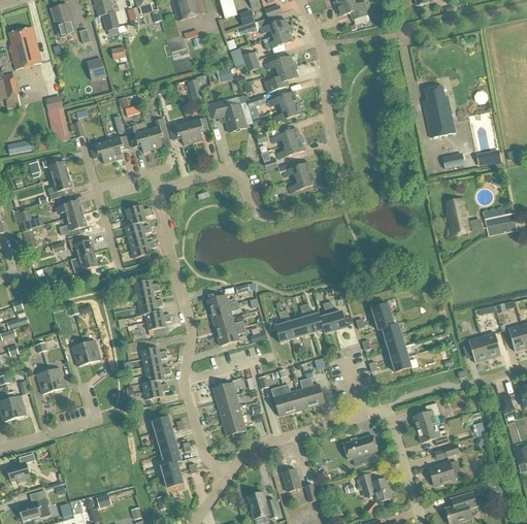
[(97,14),(102,12),(106,29),(119,25),(114,8),(112,8),(109,0),(94,0),(97,14)]
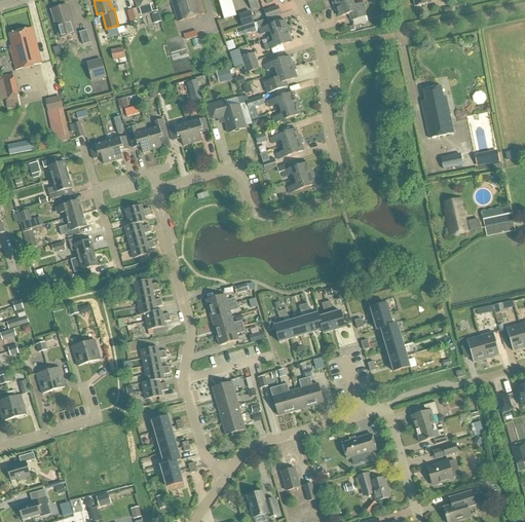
[(171,0),(177,19),(203,11),(199,0),(171,0)]
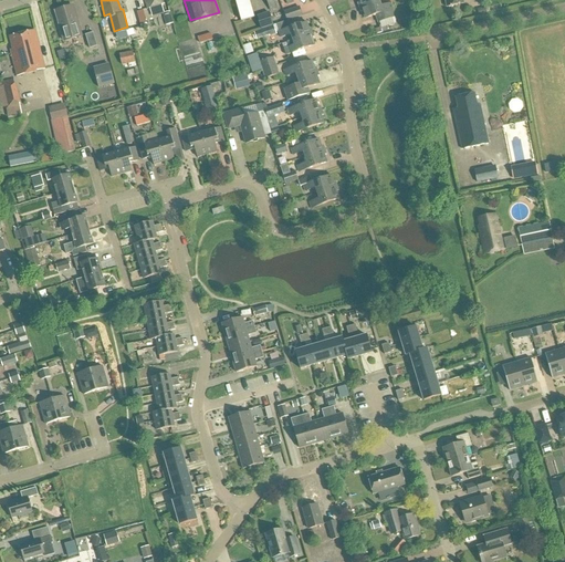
[(240,18),(253,13),(249,0),(236,0),(240,18)]
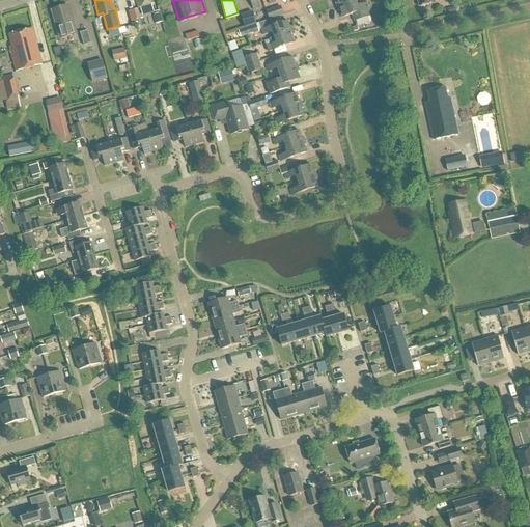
[(349,0),(336,4),(337,8),(339,7),(341,15),(352,11),(354,18),(358,17),(359,21),(368,18),(367,14),(370,12),(366,0),(357,3),(356,0),(349,0)]
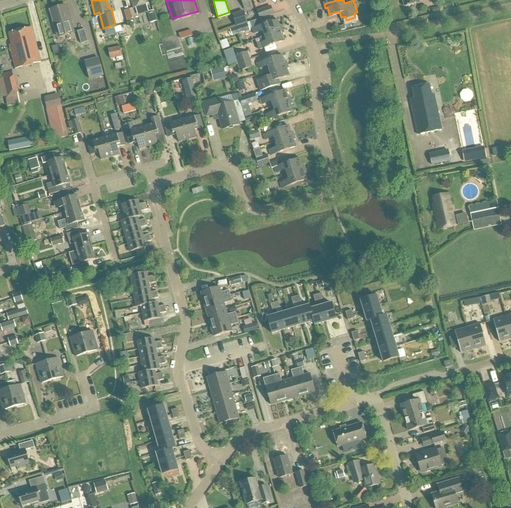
[(259,15),(272,10),(269,2),(256,7),(259,15)]
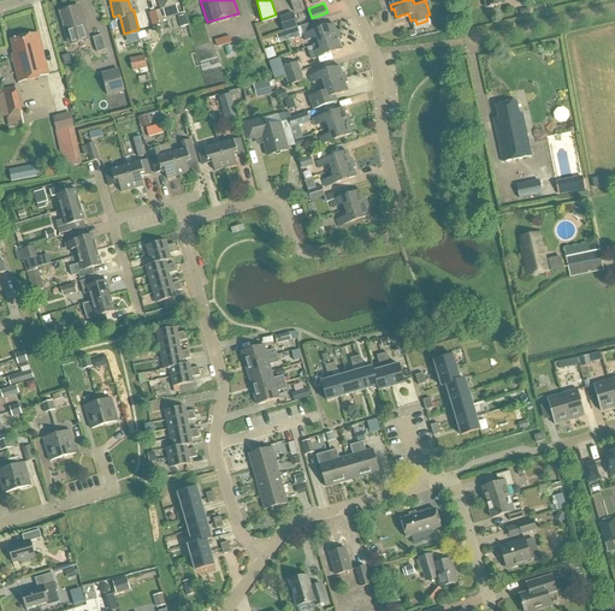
[(59,9),(64,24),(69,41),(88,36),(78,4),(59,9)]
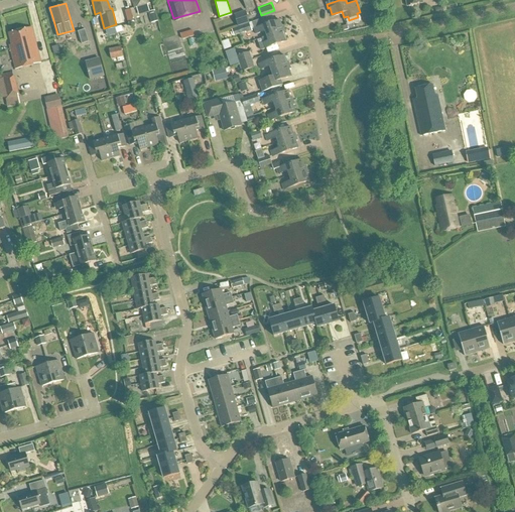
[(127,19),(132,17),(129,6),(124,7),(127,19)]
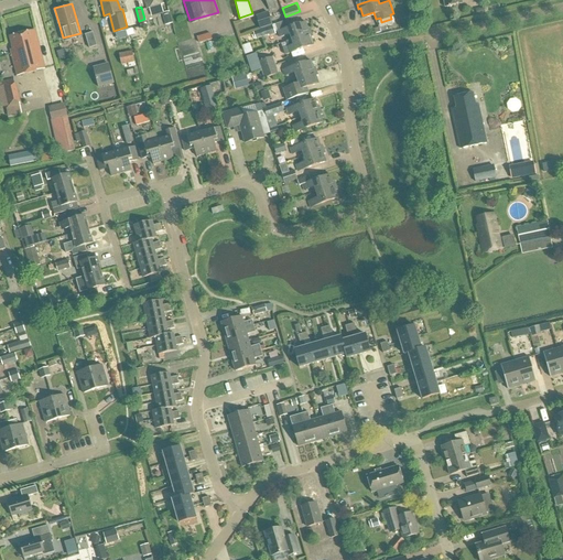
[(164,21),(171,20),(169,8),(162,10),(164,21)]
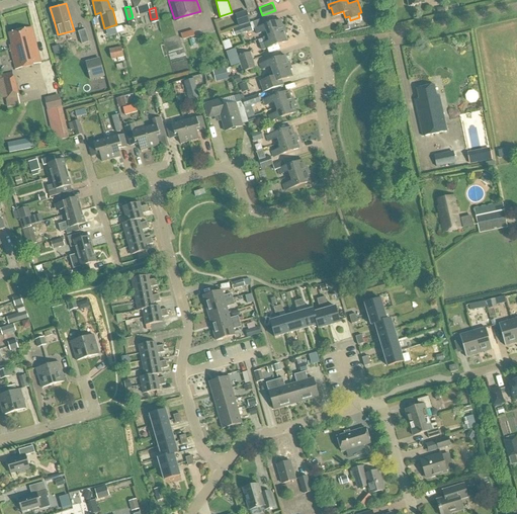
[(237,11),(234,12),(238,23),(241,22),(247,20),(249,20),(246,8),(237,11)]
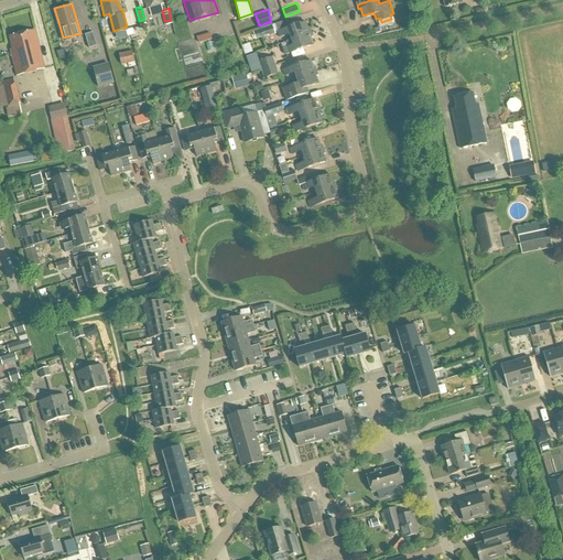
[(289,31),(291,36),(311,30),(310,25),(307,27),(304,19),(277,29),(279,34),(289,31)]
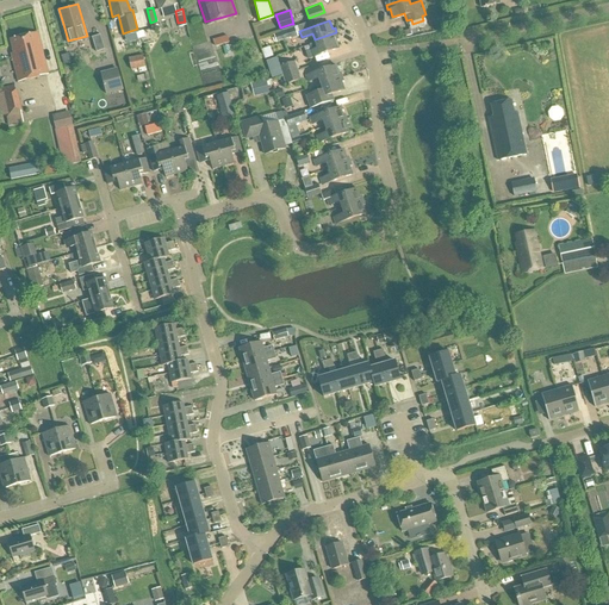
[(294,24),(280,29),(283,36),(297,31),(294,24)]
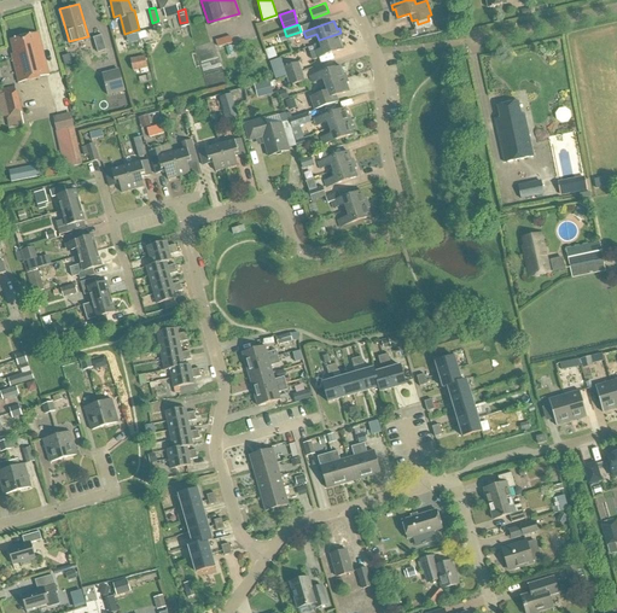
[(47,73),(36,29),(10,36),(12,50),(10,51),(13,62),(11,62),(16,80),(47,73)]
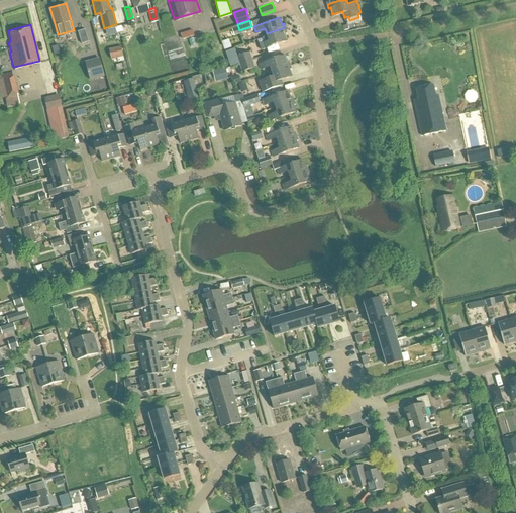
[(81,41),(88,39),(84,26),(77,28),(81,41)]
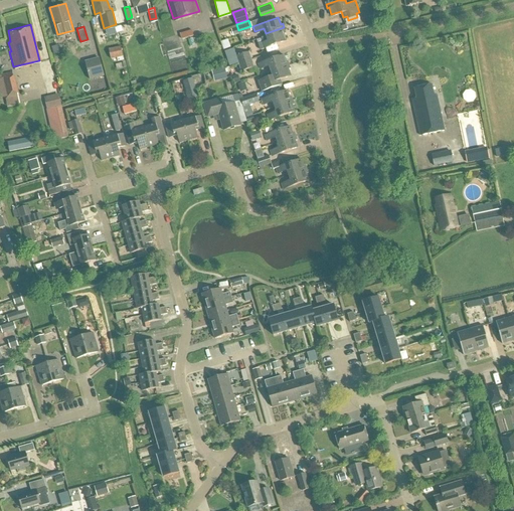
[(181,36),(193,32),(191,26),(179,30),(181,36)]
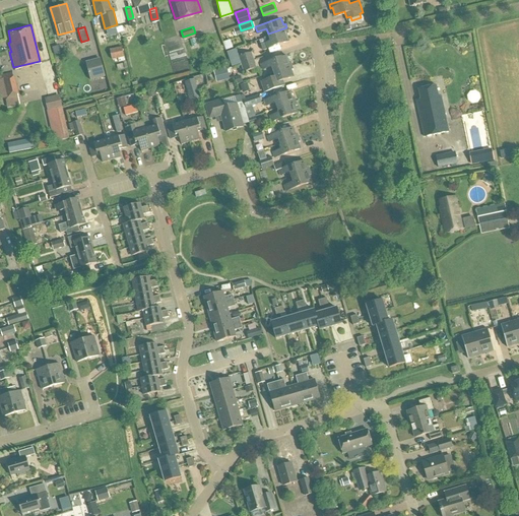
[(286,27),(268,34),(269,39),(260,43),(262,48),(288,39),(285,31),(287,31),(286,27)]
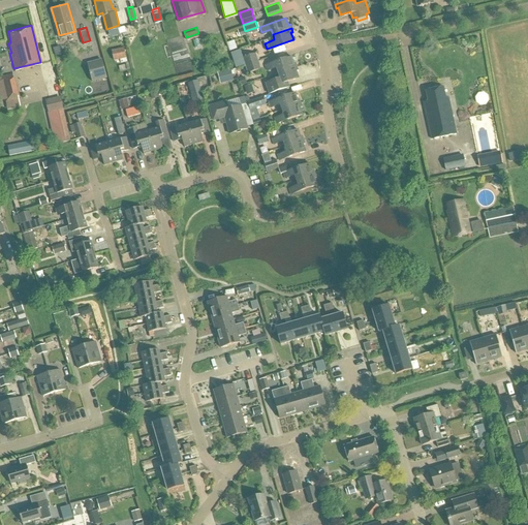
[(123,44),(111,48),(113,57),(125,55),(123,44)]
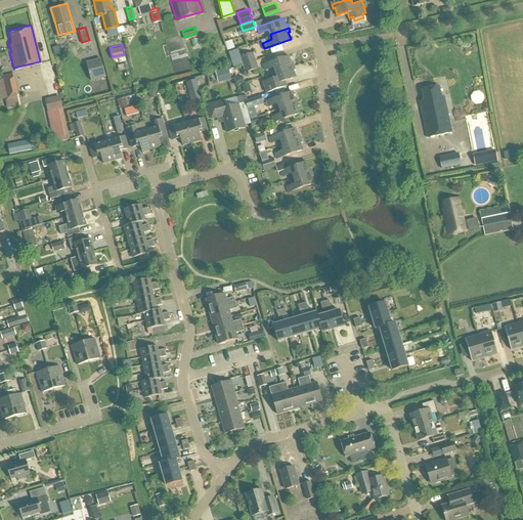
[(245,71),(258,66),(253,50),(240,54),(245,71)]
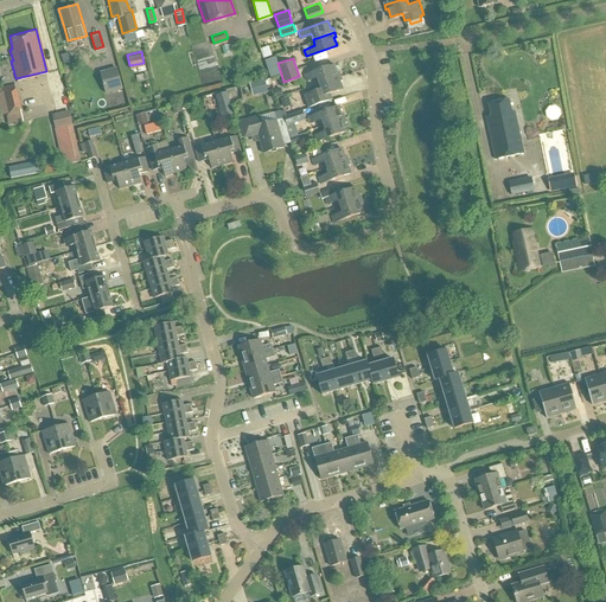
[(317,75),(318,81),(340,74),(338,69),(336,70),(333,62),(304,72),(306,78),(317,75)]
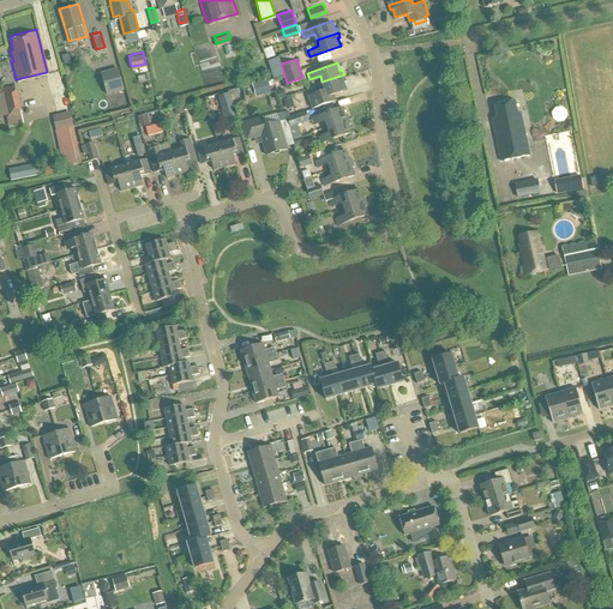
[(118,65),(100,70),(106,91),(124,86),(118,65)]
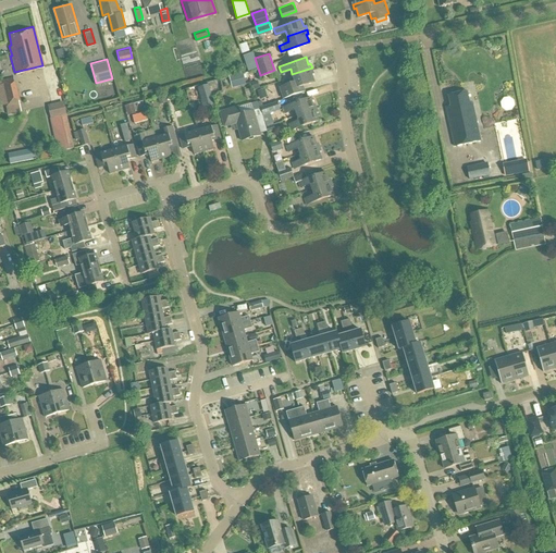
[(294,80),(284,83),(279,85),(282,96),(305,88),(303,84),(313,80),(311,72),(313,72),(312,68),(292,74),(294,80)]
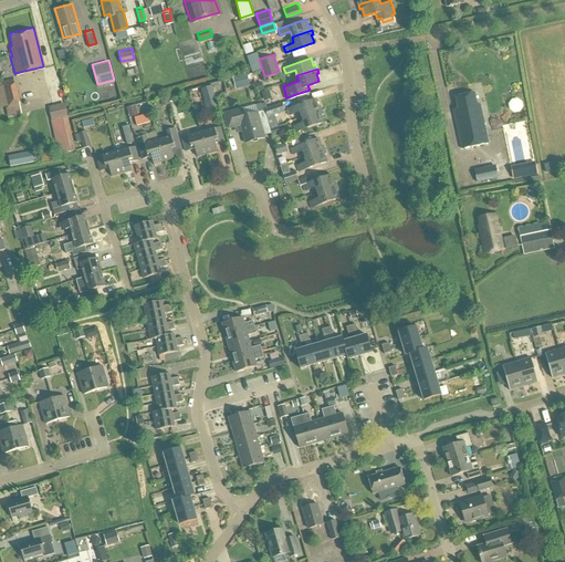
[(232,74),(234,86),(249,83),(248,76),(252,75),(250,71),(246,72),(246,71),(232,74)]
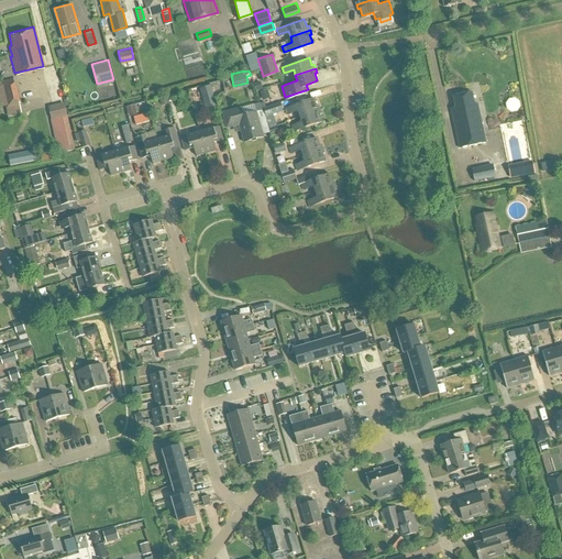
[(0,84),(0,103),(4,103),(6,106),(19,102),(13,76),(0,78),(0,84)]
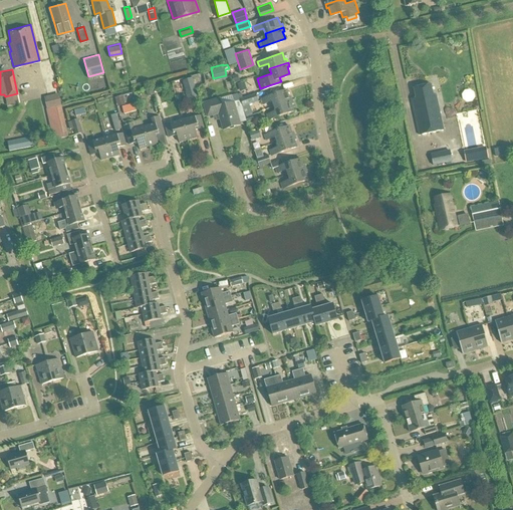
[(182,77),(186,89),(195,86),(192,75),(182,77)]
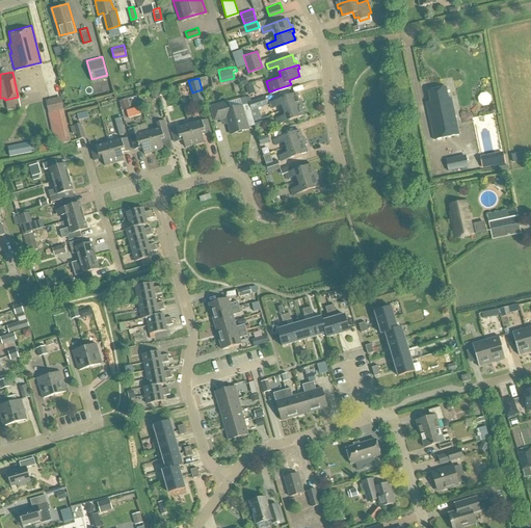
[(451,132),(458,131),(450,95),(448,95),(446,83),(443,84),(443,83),(427,86),(427,87),(429,98),(425,99),(433,136),(440,135),(451,133),(451,132)]
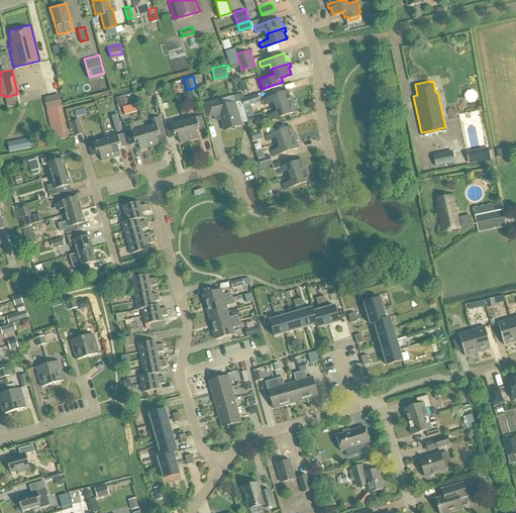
[(152,84),(145,87),(147,94),(155,91),(152,84)]
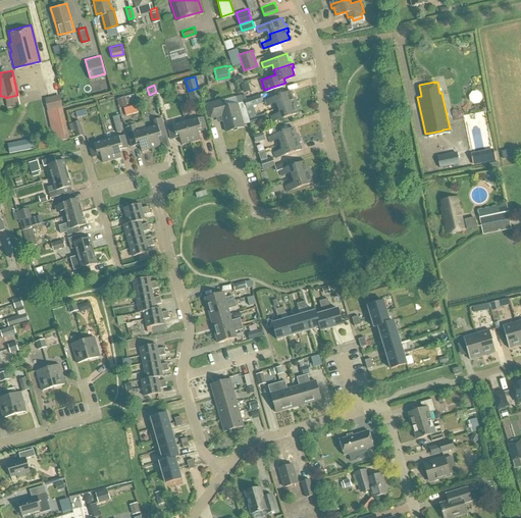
[(275,100),(277,106),(296,99),(295,95),(293,96),(291,89),(264,98),(266,103),(275,100)]
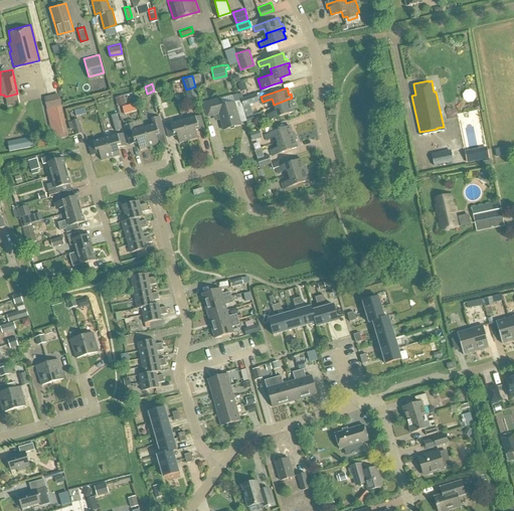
[(43,94),(52,133),(61,131),(55,104),(60,103),(57,91),(43,94)]
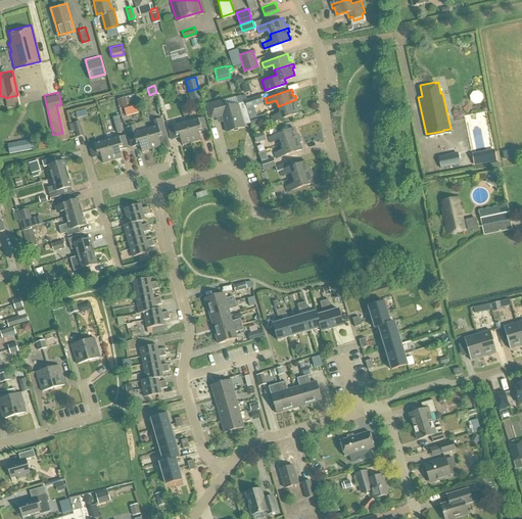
[(259,92),(243,98),(246,106),(253,104),(263,100),(259,92)]
